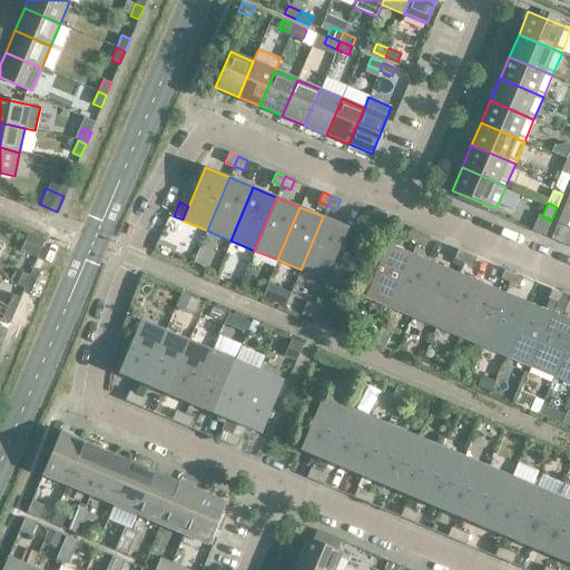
[(569,216),(569,212),(562,209),(557,223),(566,226),(569,216)]
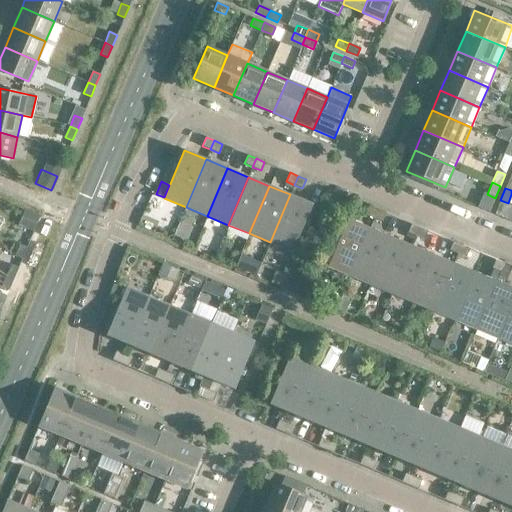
[(312,204),(290,194),(270,242),(292,252),(312,204)]
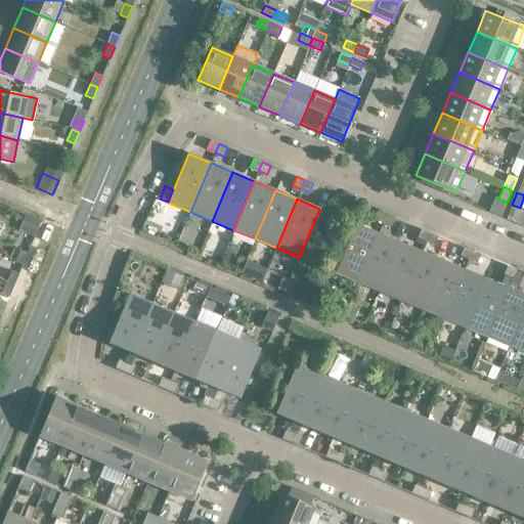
[(386,214),(378,211),(374,219),(383,223),(386,214)]
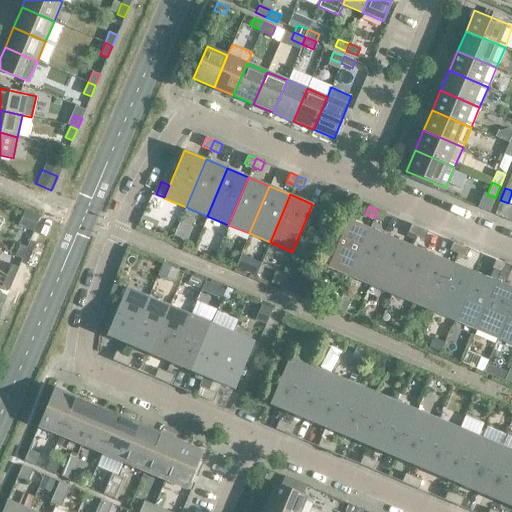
[(386,213),(377,209),(374,218),(382,221),(386,213)]
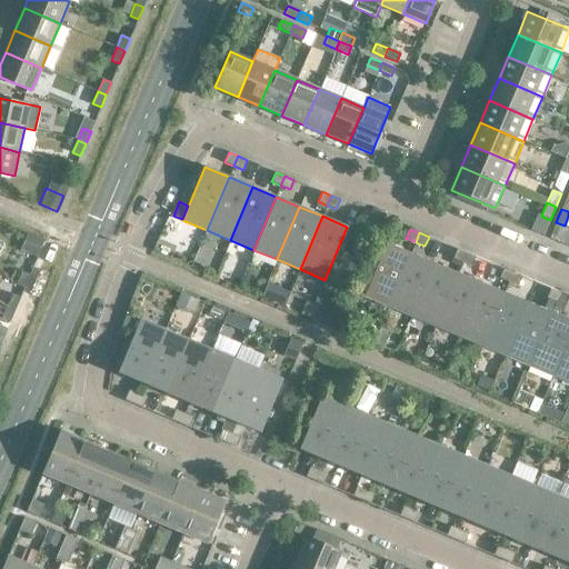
[(27,233),(20,250),(38,257),(45,241),(27,233)]
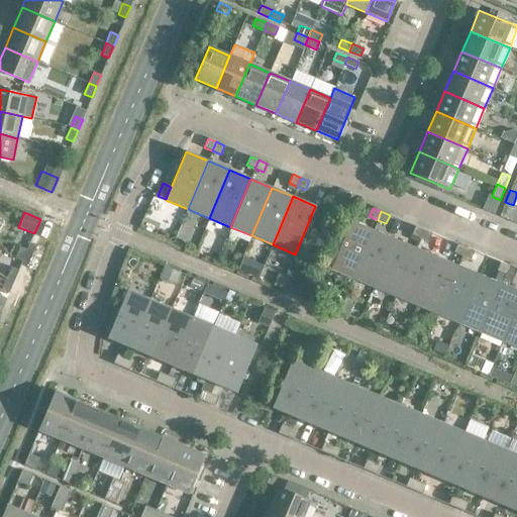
[(330,270),(352,279),(373,230),(350,221),(330,270)]
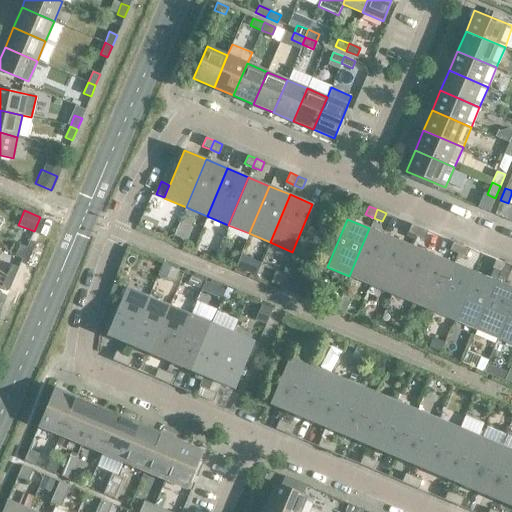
[(419,227),(411,223),(407,232),(416,236),(419,227)]
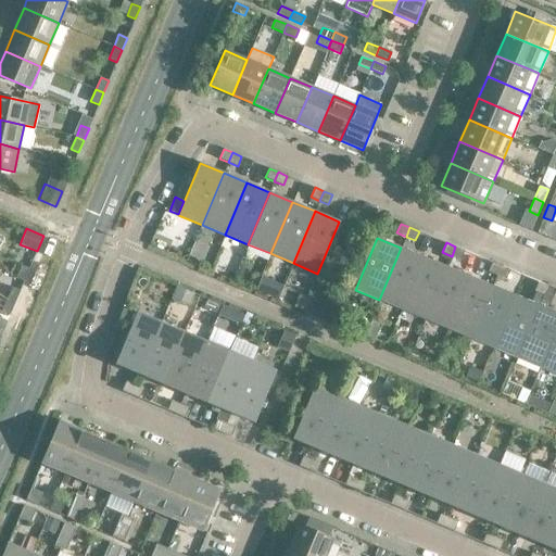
[(465,250),(455,247),(452,256),(460,260),(465,250)]
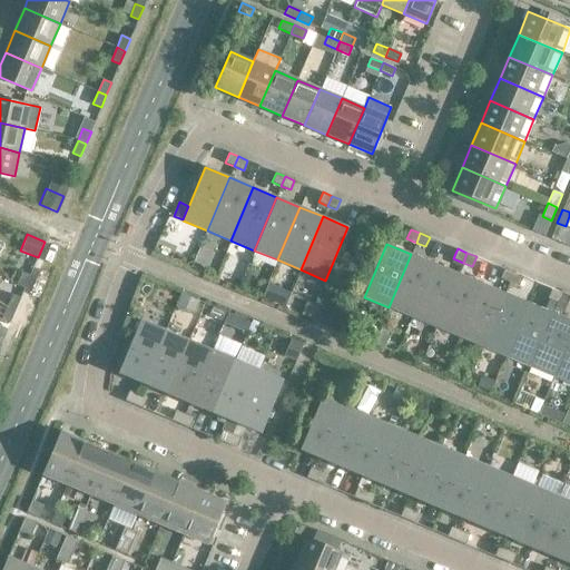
[(434,264),(411,254),(389,307),(412,317),(434,264)]
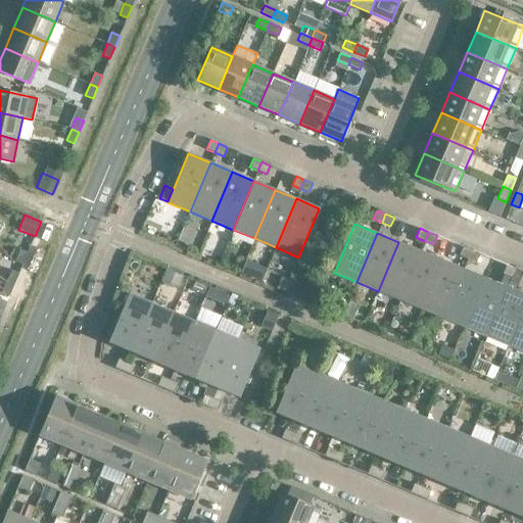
[(420,251),(398,242),(378,291),(399,300),(420,251)]
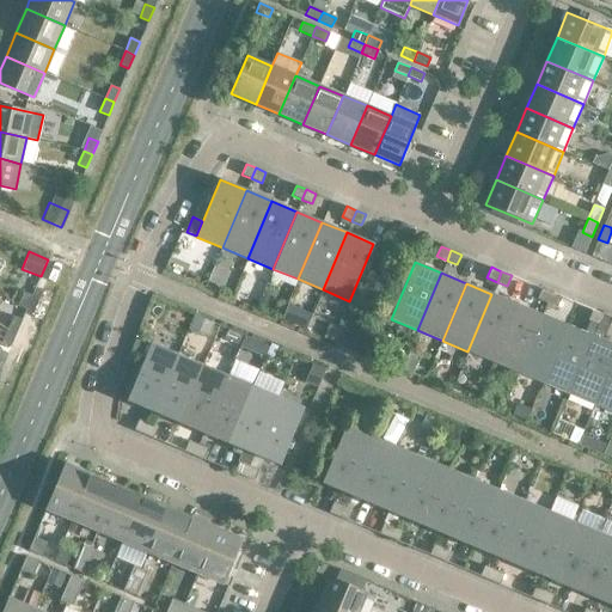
[(551,293),(542,288),(537,299),(548,303),(551,293)]
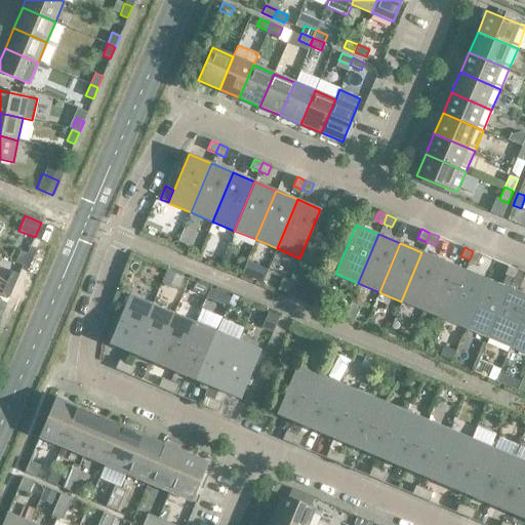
[(15,260),(24,264),(28,252),(21,249),(15,260)]
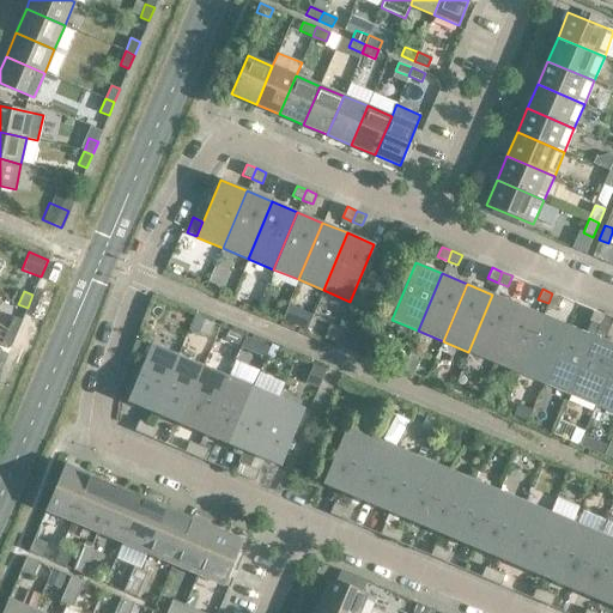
[(563,297),(552,293),(548,303),(558,308),(563,297)]
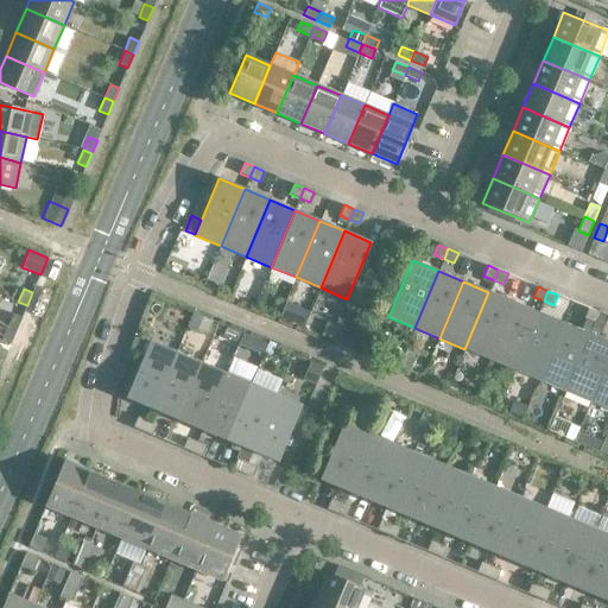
[(513,302),(488,292),(464,349),(489,359),(513,302)]
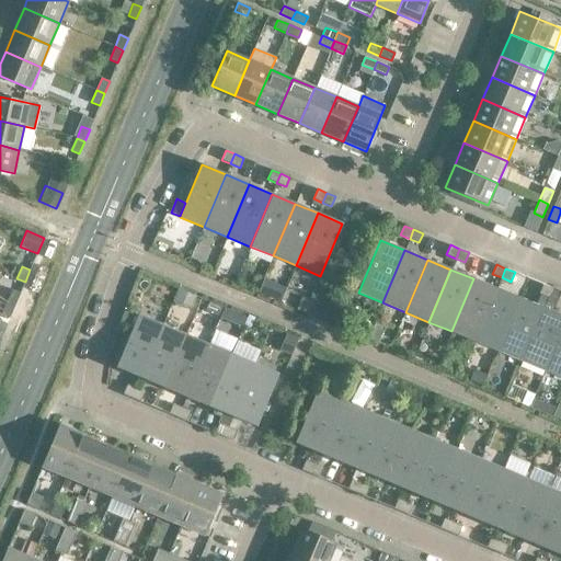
[(274,283),(264,278),(259,293),(268,297),(274,283)]
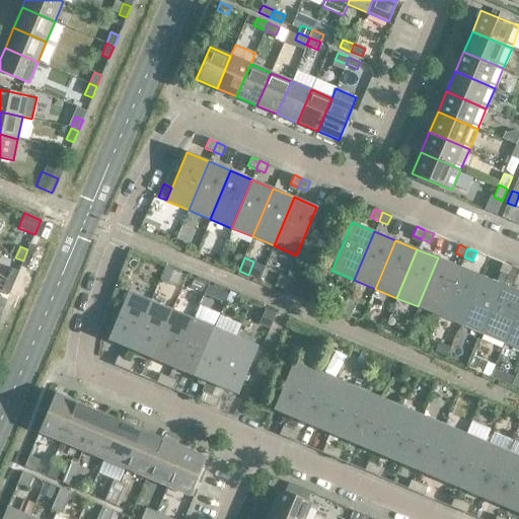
[(459,267),(438,257),(418,306),(439,315),(459,267)]
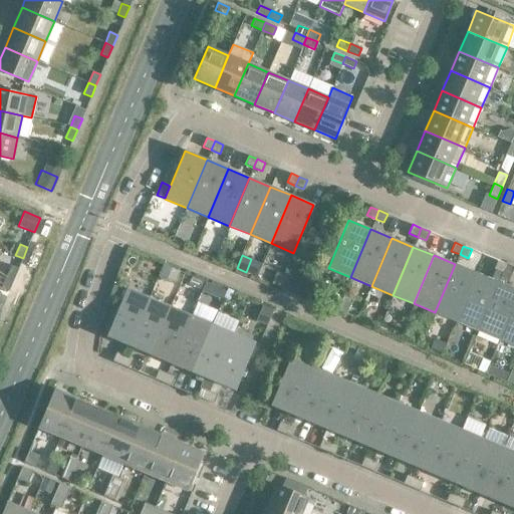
[(506,264),(497,260),(494,269),(502,272),(506,264)]
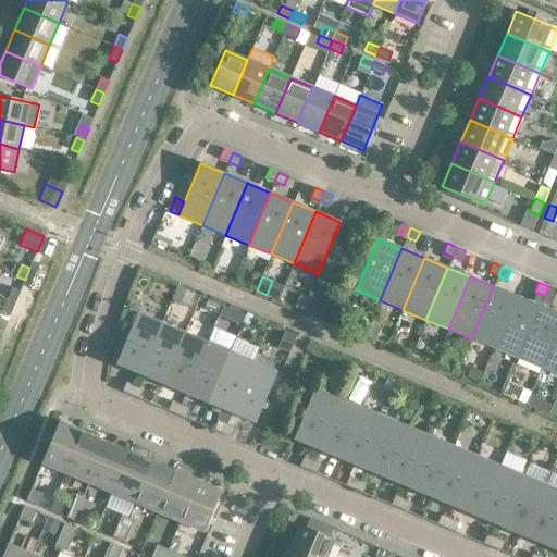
[(516,296),(493,286),(471,338),(494,348),(516,296)]
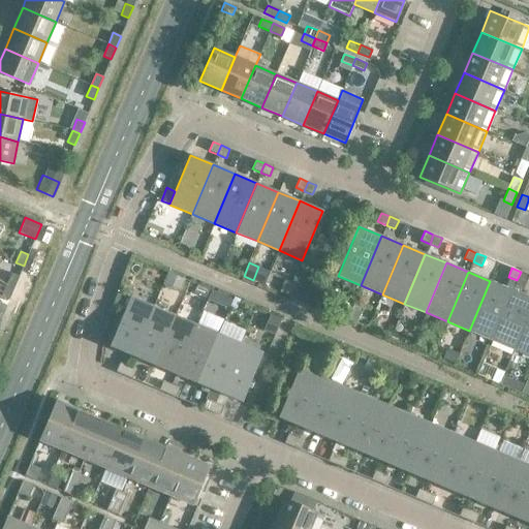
[(528,275),(521,272),(517,280),(525,284),(528,275)]
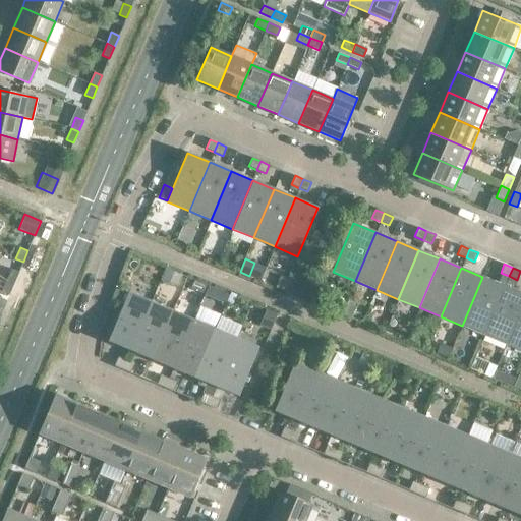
[(11,269),(6,280),(14,284),(18,273),(11,269)]
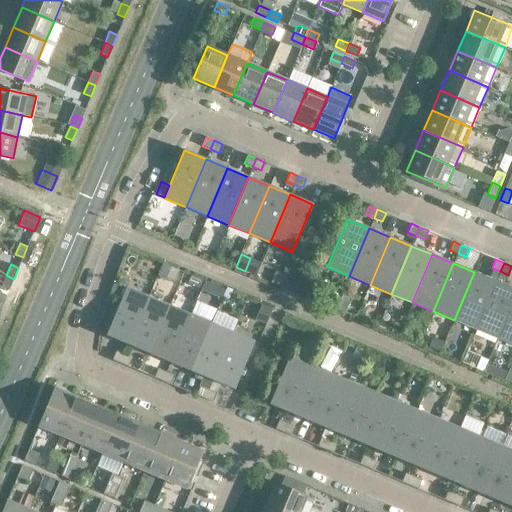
[(158,275),(161,280),(169,283),(175,282),(179,272),(162,265),(158,275)]
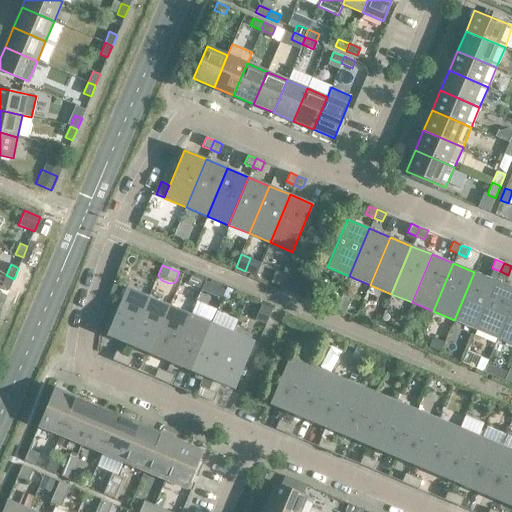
[(287,274),(276,269),(270,281),(281,286),(287,274)]
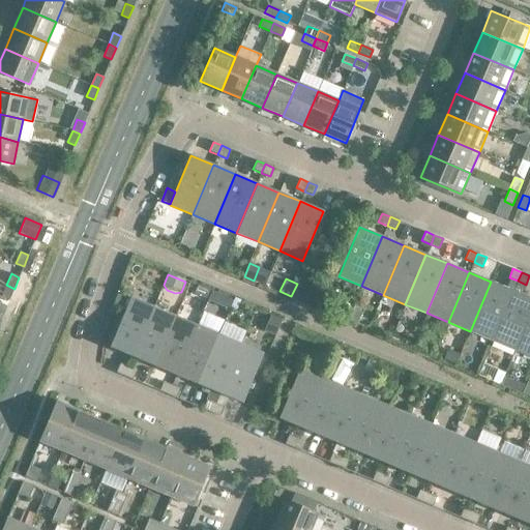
[(513,291),(491,282),(470,331),(493,341),(513,291)]
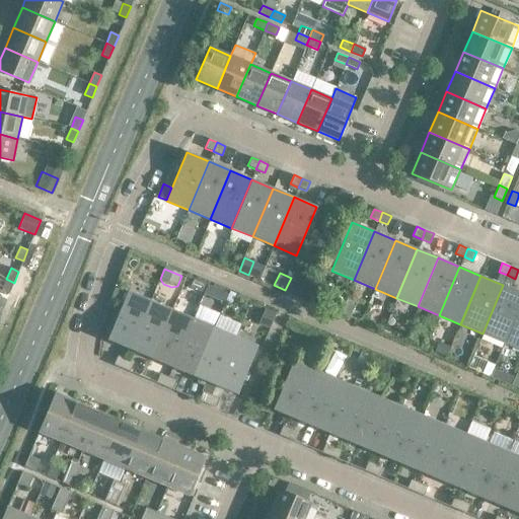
[(14,283),(6,279),(2,291),(9,294),(14,283)]
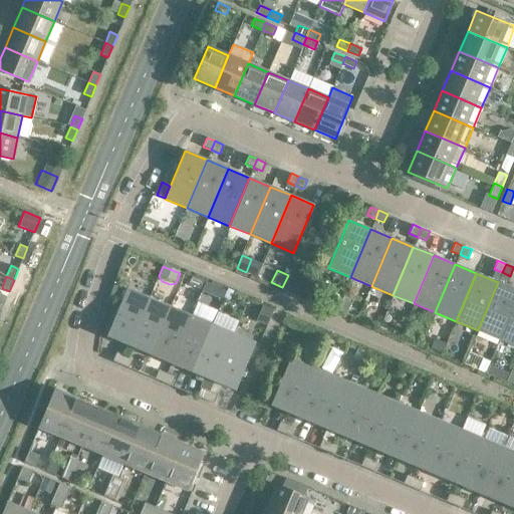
[(187,285),(201,291),(204,283),(191,277),(187,285)]
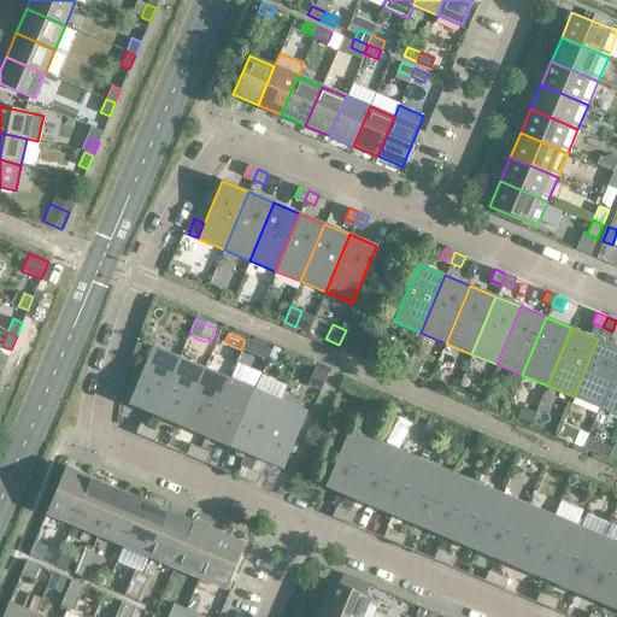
[(616,364),(616,346),(598,339),(574,397),(599,407),(616,364)]
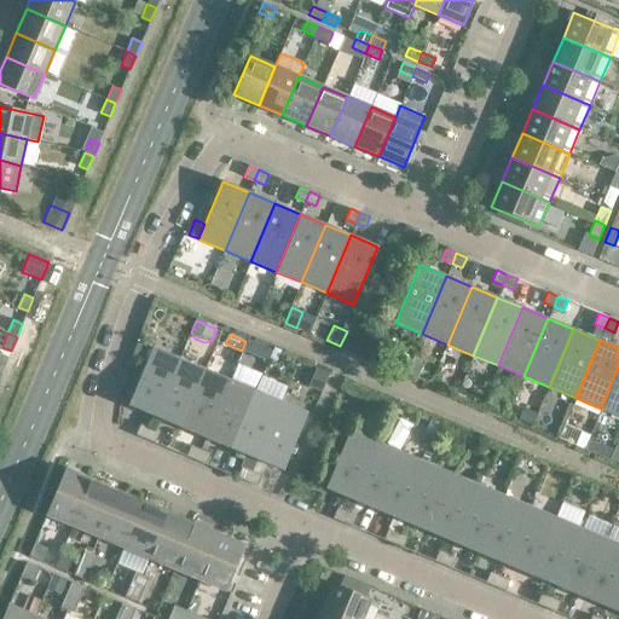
[(128,406),(155,417),(179,359),(152,348),(128,406)]
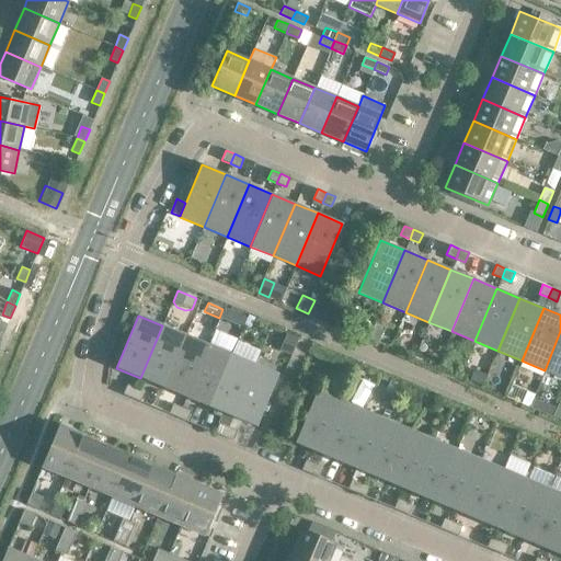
[(385,328),(375,323),(368,339),(378,343),(385,328)]
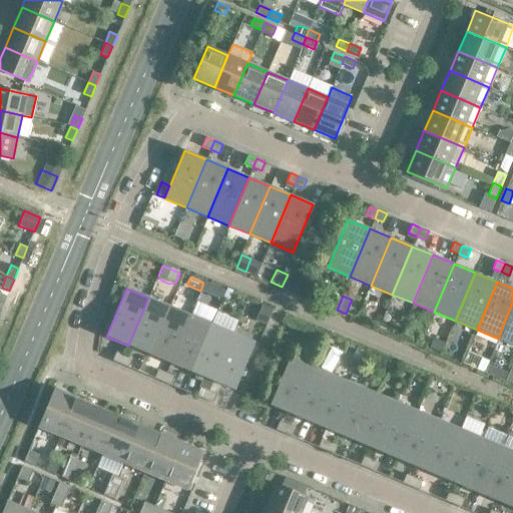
[(169,307),(148,298),(128,346),(149,355),(169,307)]
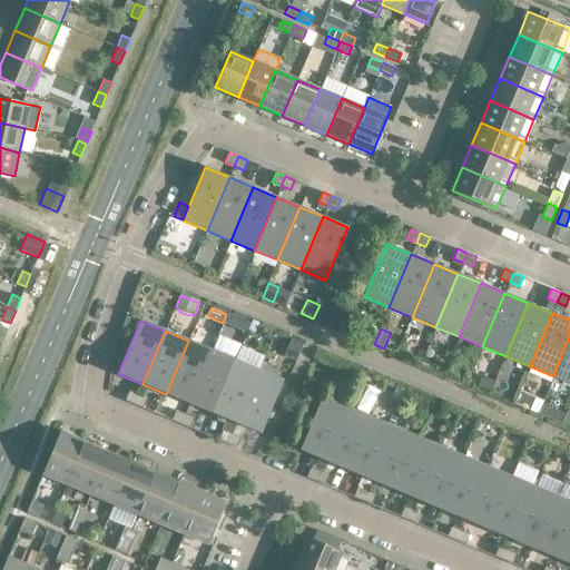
[(569,336),(553,376),(569,383),(569,336)]
